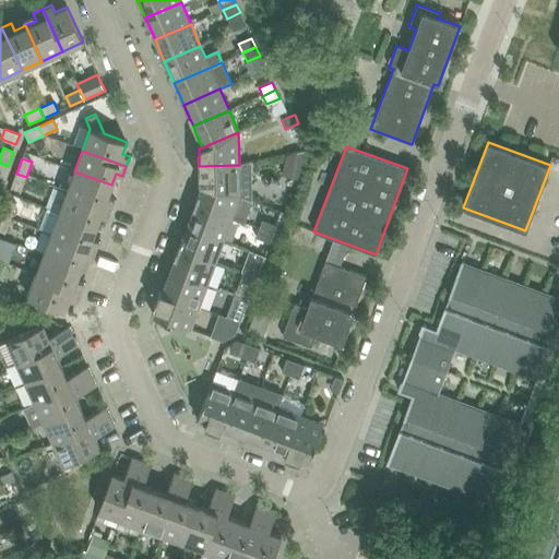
[(200,182),(203,183),(251,201),(250,163),(239,165),(199,166),(200,182)]
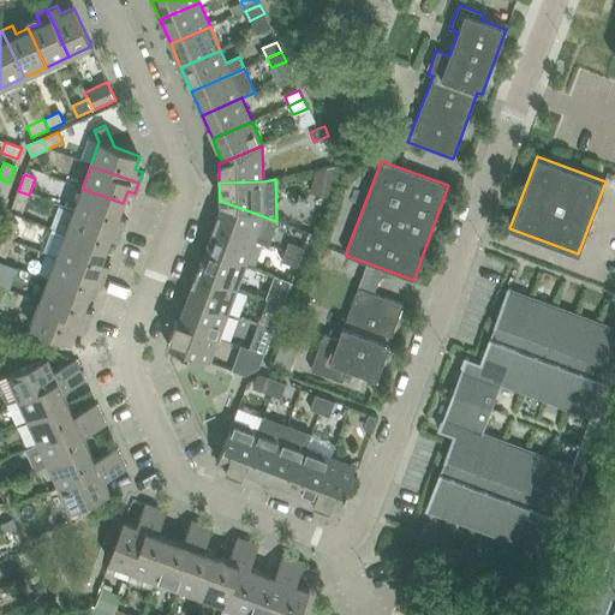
[(82,189),(73,212),(121,230),(126,219),(118,215),(123,203),(82,189)]
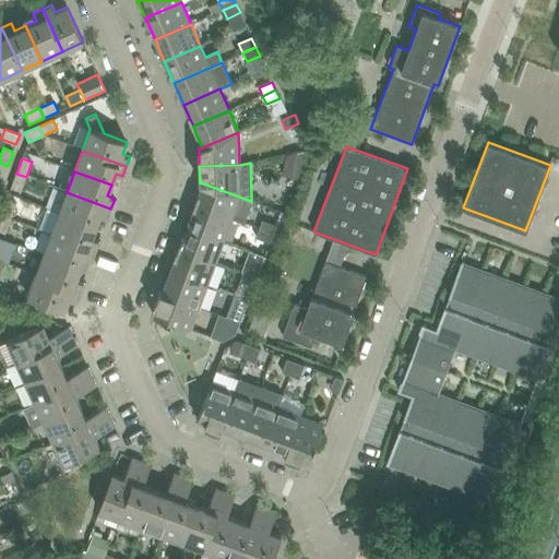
[(26,177),(16,174),(11,188),(21,192),(26,177)]
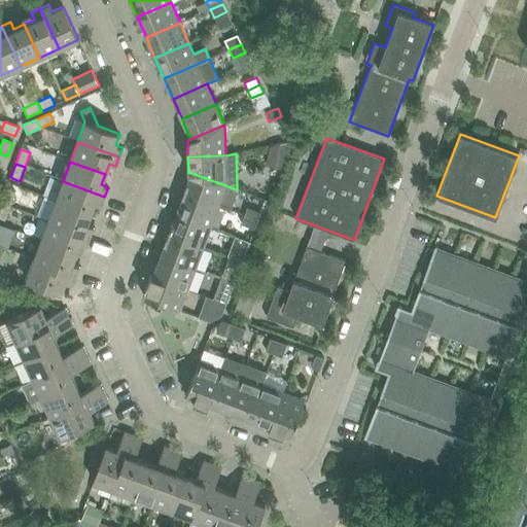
[(186,186),(183,194),(218,206),(229,210),(237,189),(191,173),(187,184),(186,184),(185,186),(186,186)]
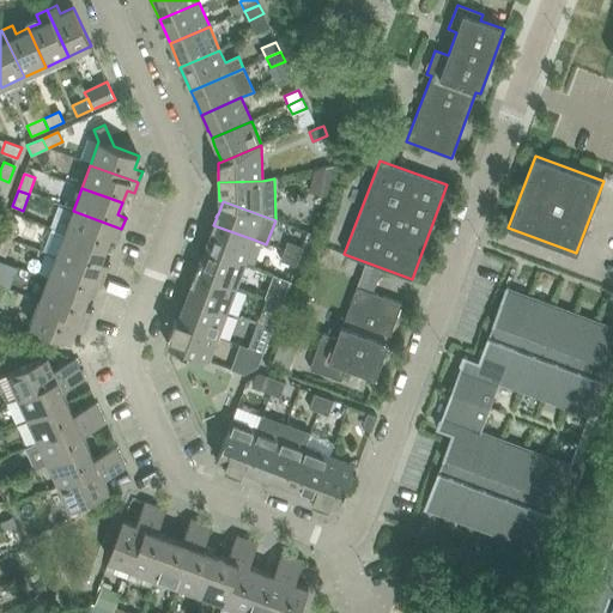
[(73,211),(65,234),(105,248),(109,236),(117,240),(121,229),(73,211)]
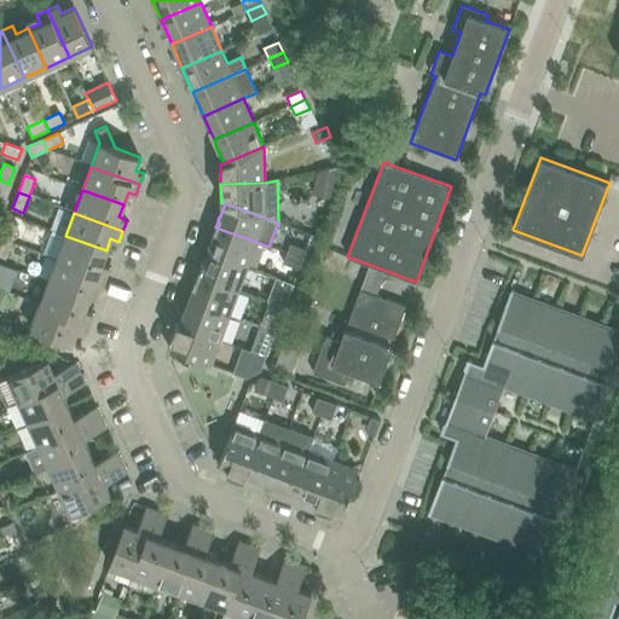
[(7,221),(1,238),(12,242),(18,226),(7,221)]
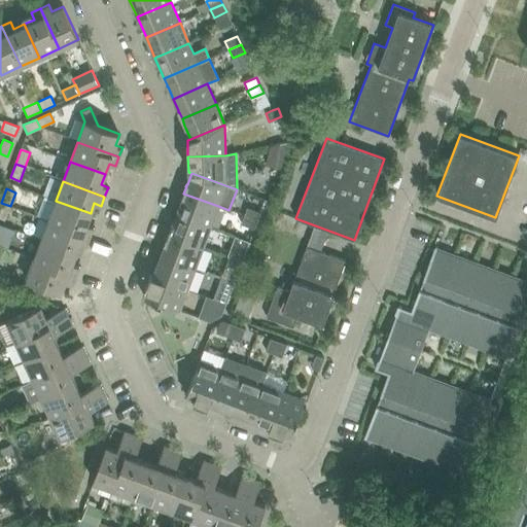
[(180,202),(176,214),(211,227),(218,206),(183,194),(181,200),(180,202)]
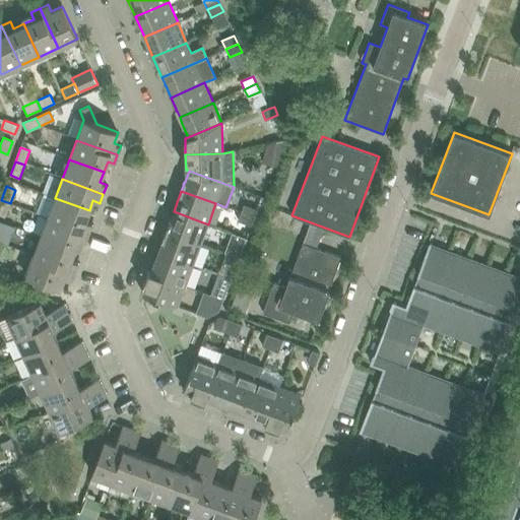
[(55,198),(48,217),(88,233),(91,223),(85,221),(89,210),(55,198)]
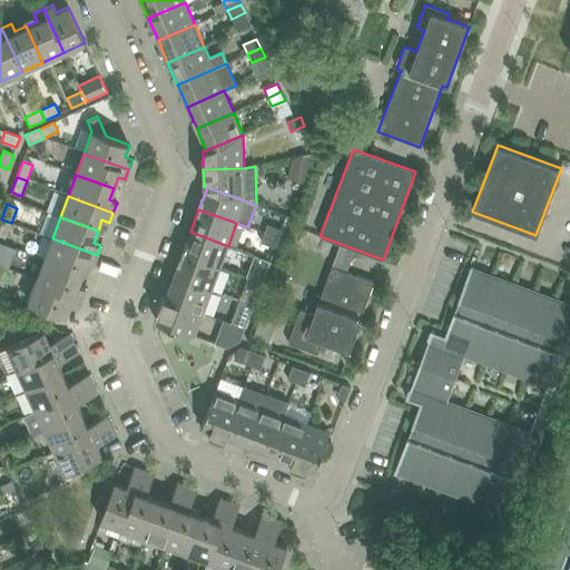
[(0,220),(0,236),(6,238),(11,223),(1,219),(0,220)]
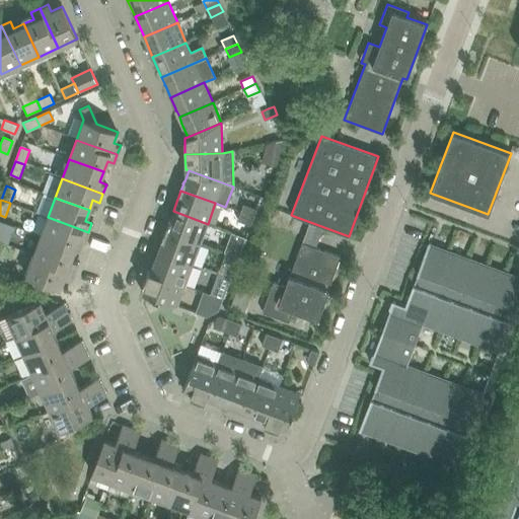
[(240,213),(253,217),(256,209),(243,205),(240,213)]
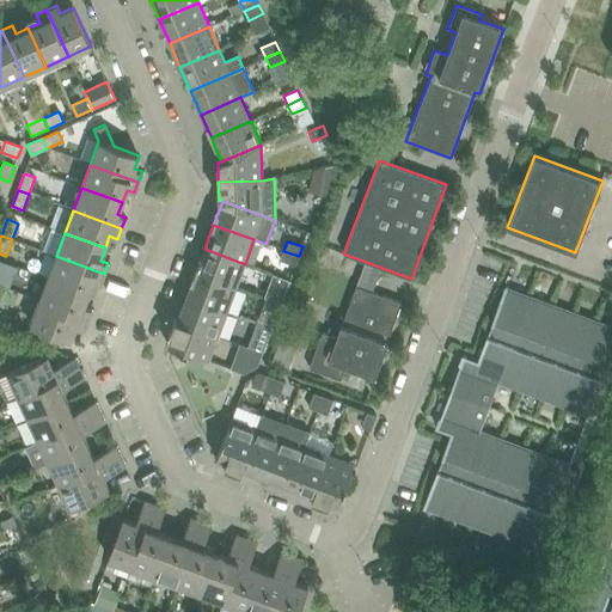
[(199,265),(195,273),(236,288),(245,264),(204,249),(199,263),(197,265),(199,265)]
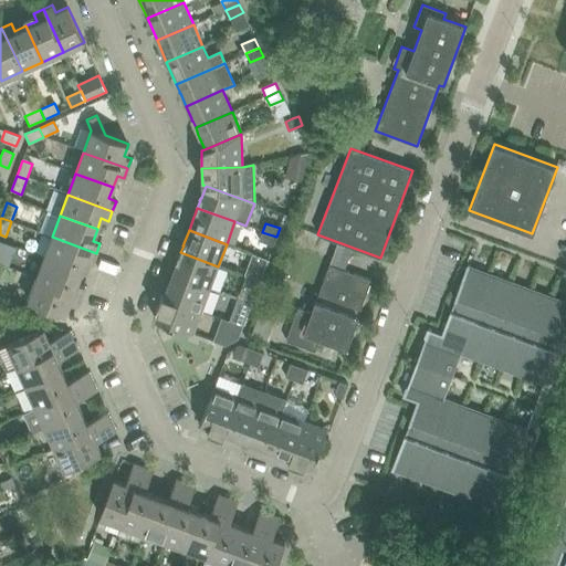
[(276,237),(262,232),(259,241),(273,245),(276,237)]
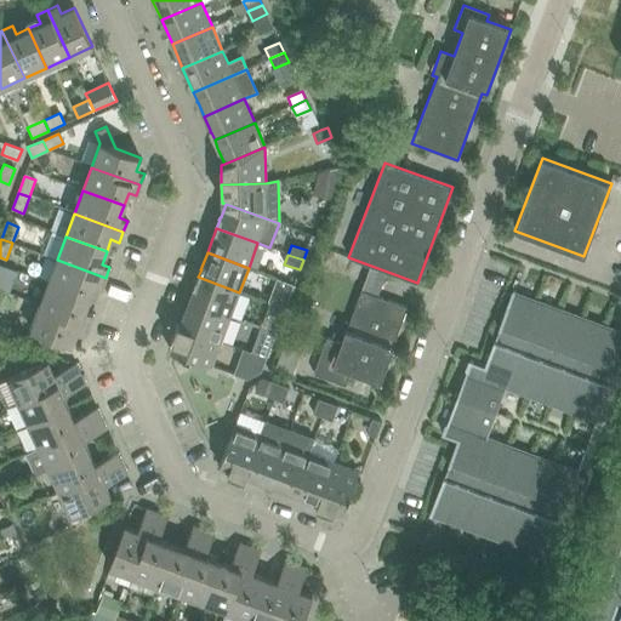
[(57,260),(49,283),(90,298),(93,286),(102,289),(106,278),(57,260)]
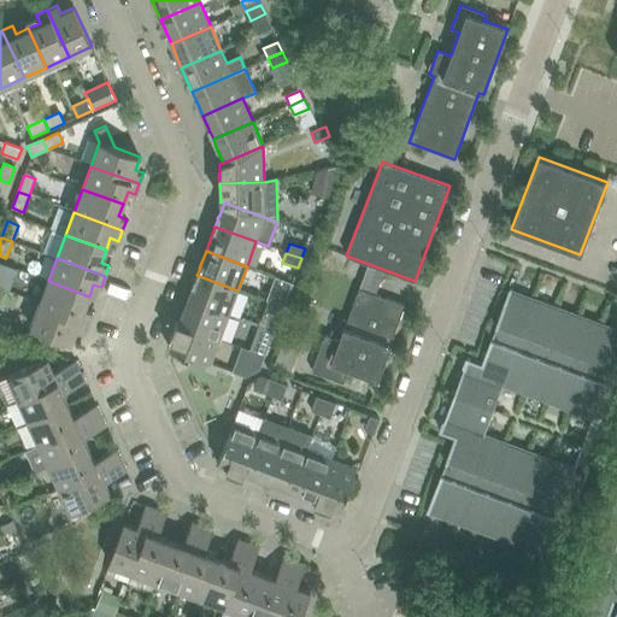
[(193,286),(188,300),(229,315),(238,291),(197,275),(194,283),(193,283),(193,286)]
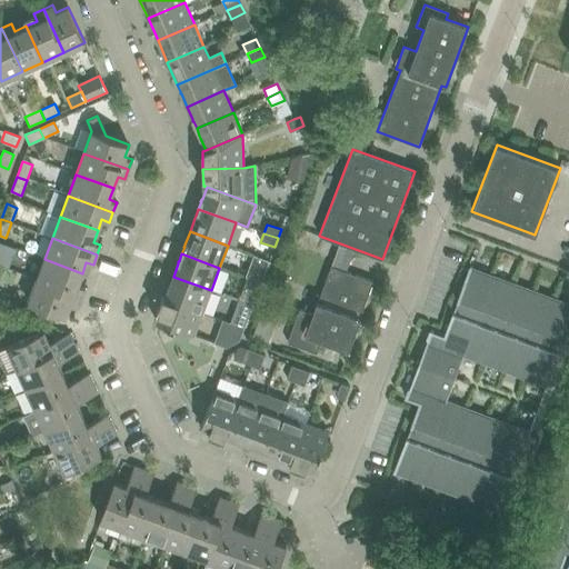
[(45,259),(37,280),(81,297),(85,287),(78,285),(82,273),(45,259)]
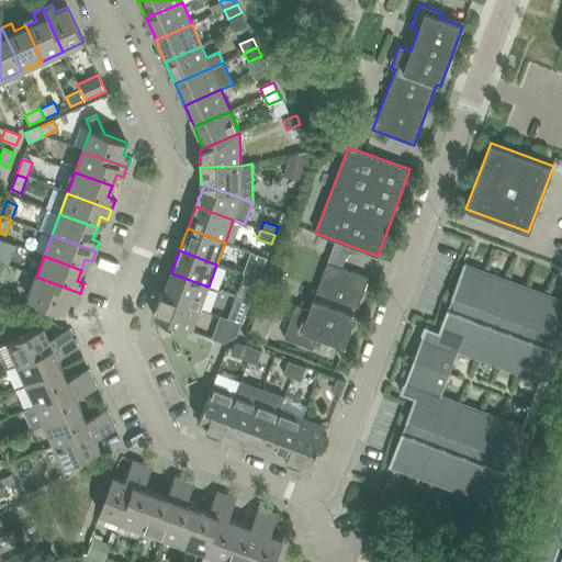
[(561,298),(465,262),(440,330),(427,325),(401,395),(414,401),(389,469),(493,507),(561,321),(561,298)]
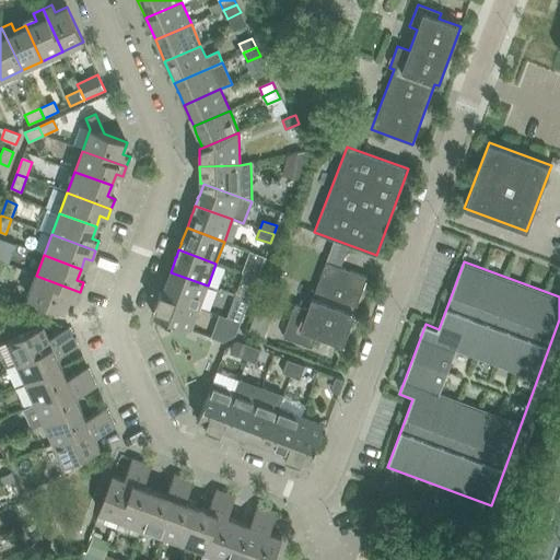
[(316,336),(342,345),(354,313),(353,313),(366,278),(326,263),(313,298),(312,298),(307,308),(295,304),(282,337),(312,348),(316,336)]
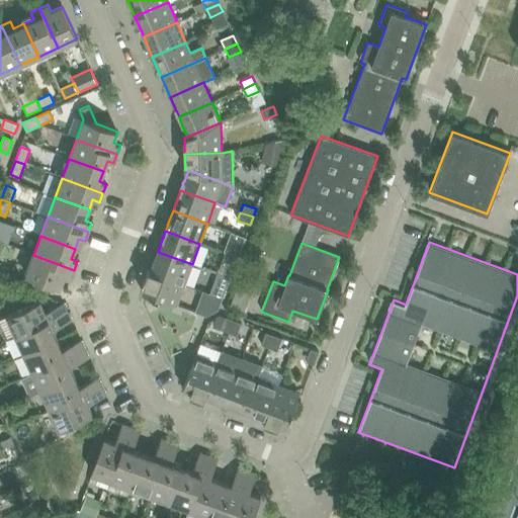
[(225,253),(237,258),(240,250),(228,245),(225,253)]
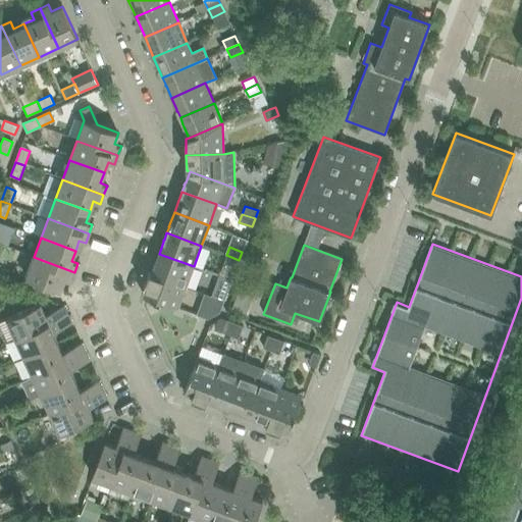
[(159,254),(151,273),(151,274),(186,286),(194,266),(159,254)]
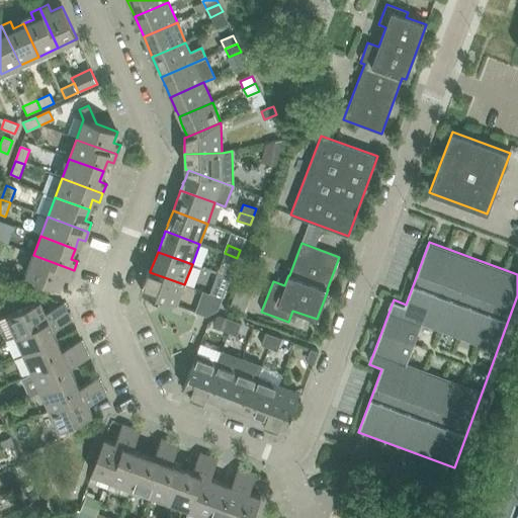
[(222,261),(234,266),(237,258),(225,253),(222,261)]
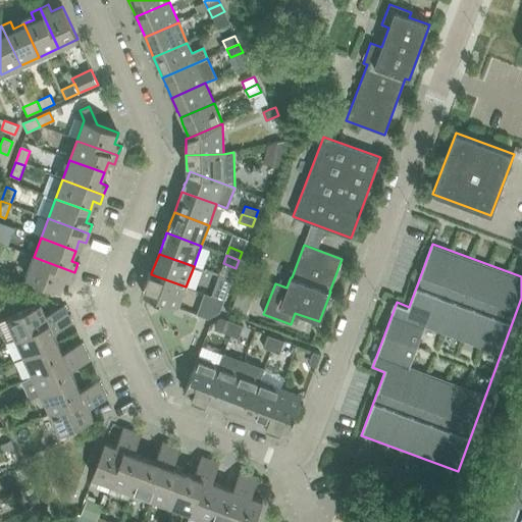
[(74,272),(34,257),(25,277),(60,291),(64,279),(71,281),(74,272)]
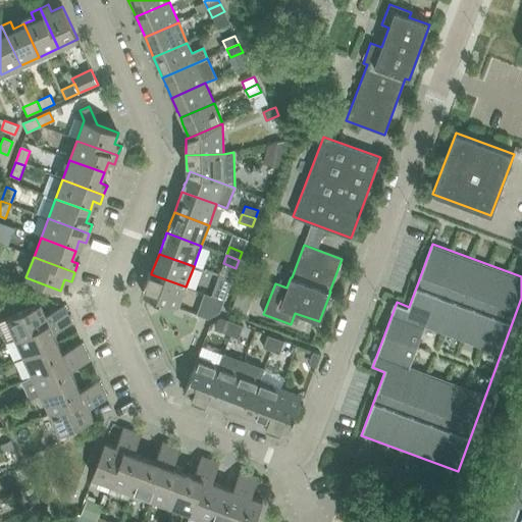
[(151,274),(151,273),(149,272),(144,286),(146,288),(143,296),(177,308),(186,286),(151,274)]
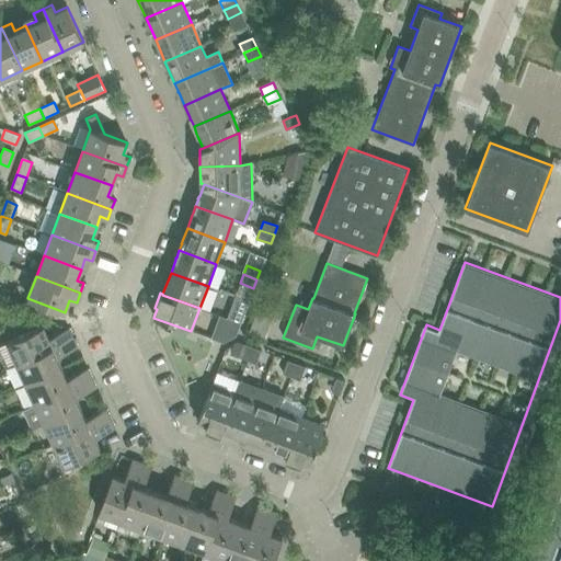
[(227,319),(240,323),(243,316),(230,310),(227,319)]
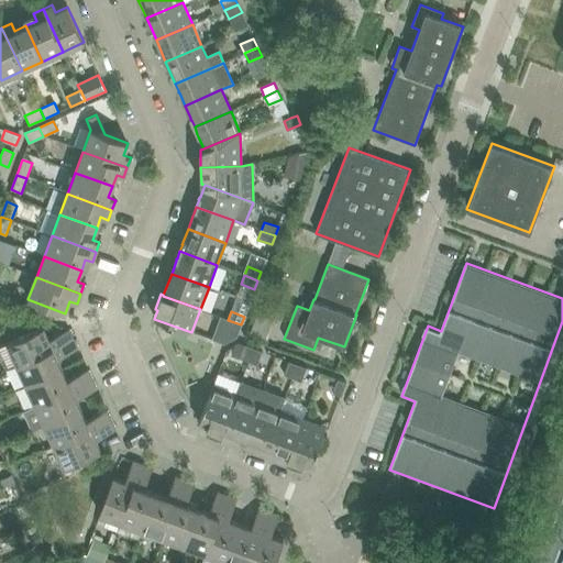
[(241,324),(228,320),(221,317),(212,340),(223,344),(236,338),(238,333),(241,324)]
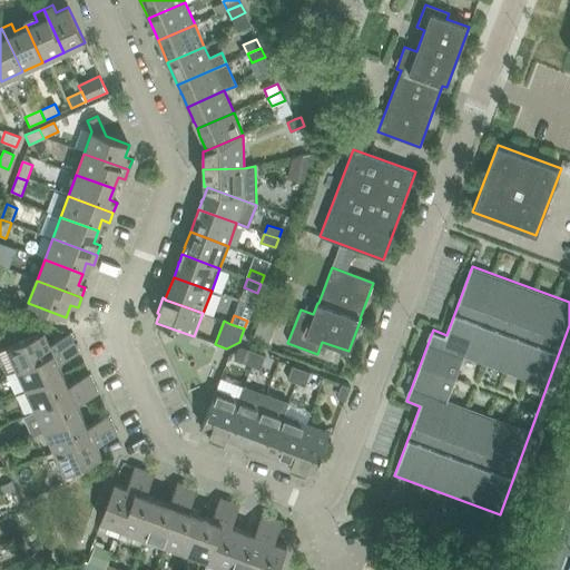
[(7,347),(17,370),(74,343),(69,334),(49,343),(43,331),(7,347)]
